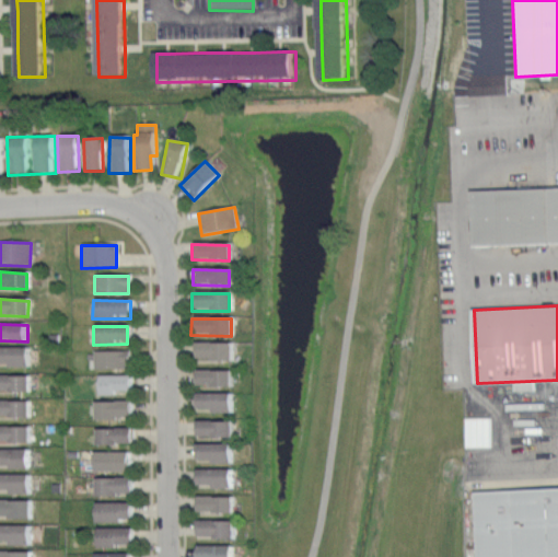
[(229,344),(192,345),(192,362),(229,361),(229,344)]
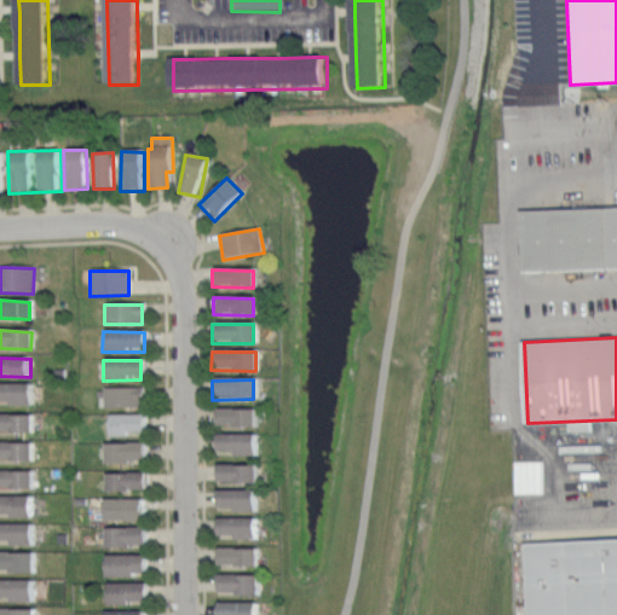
[(0,404),(30,405),(32,386),(0,384),(0,404)]
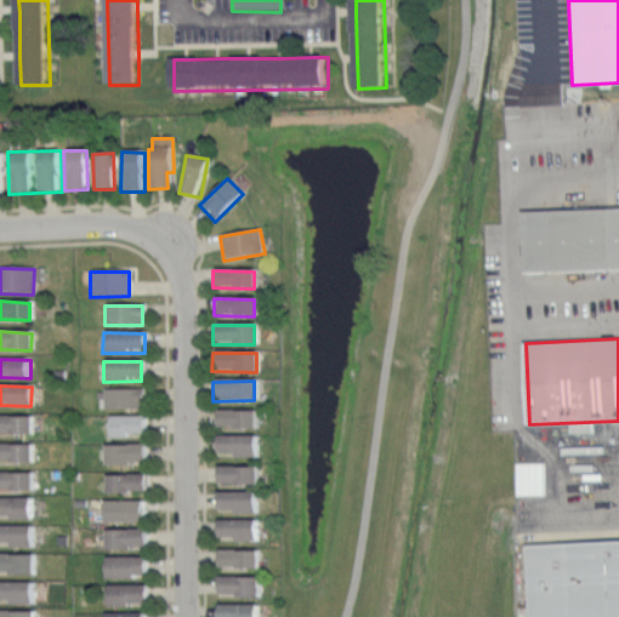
[(141,390),(103,390),(103,411),(141,411),(141,390)]
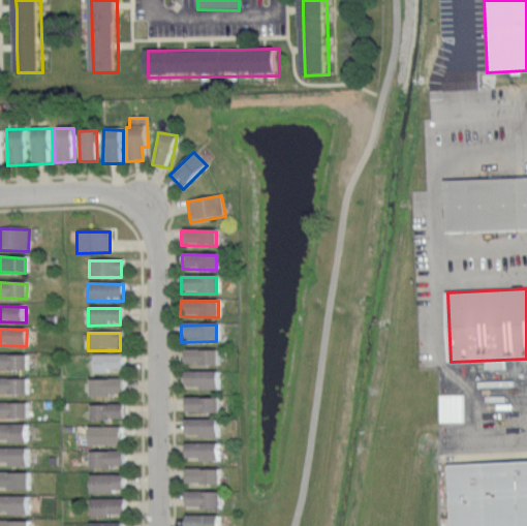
[(216,351),(182,350),(182,366),(216,367),(216,351)]
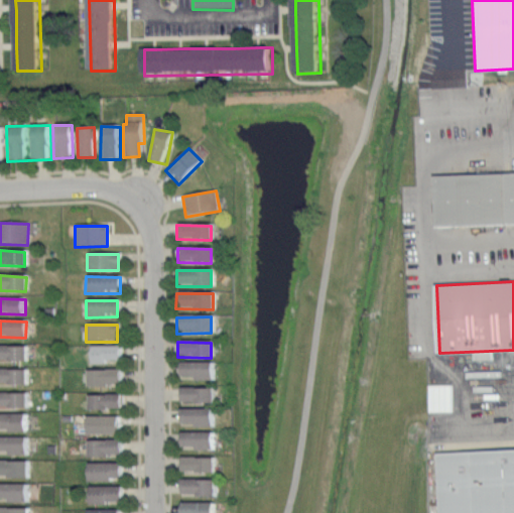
[(24,348),(0,347),(0,361),(24,362),(24,348)]
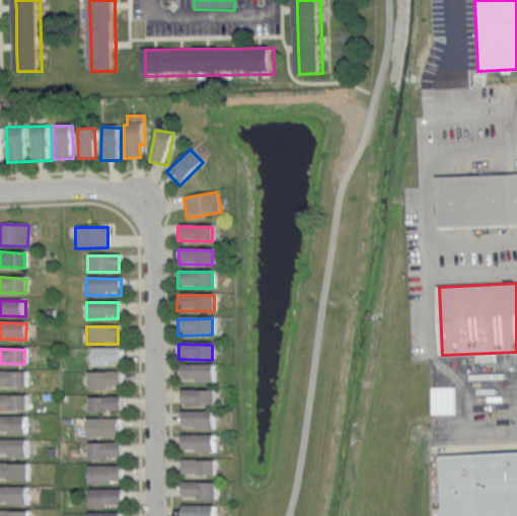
[(121,366),(121,350),(89,350),(89,366),(121,366)]
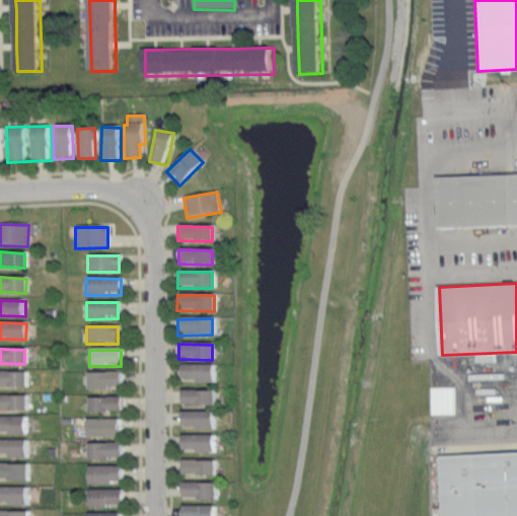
[(0,386),(28,386),(28,372),(0,372),(0,386)]
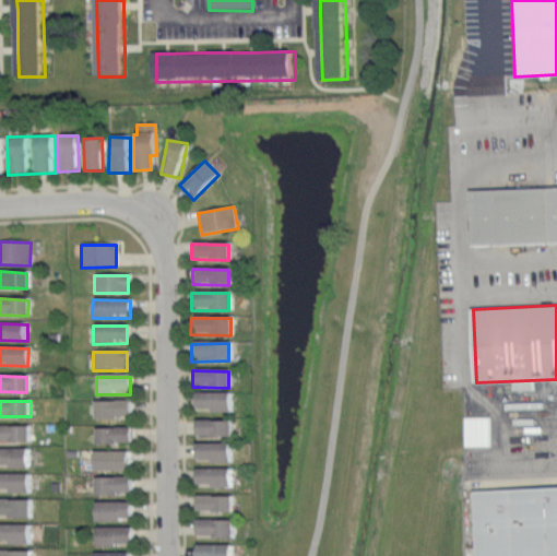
[(93,420),(128,420),(128,402),(93,402),(93,420)]
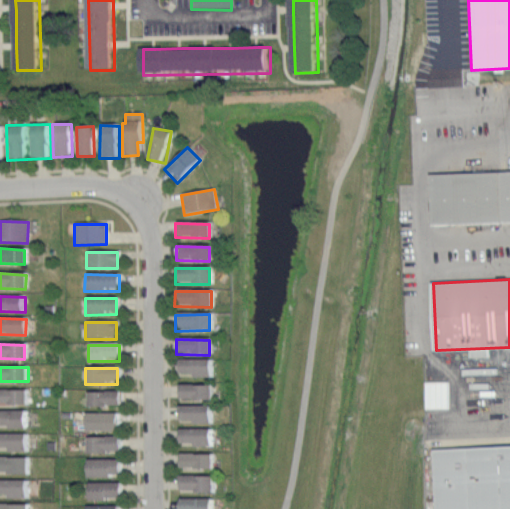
[(424,411),(449,411),(448,384),(424,384),(424,411)]
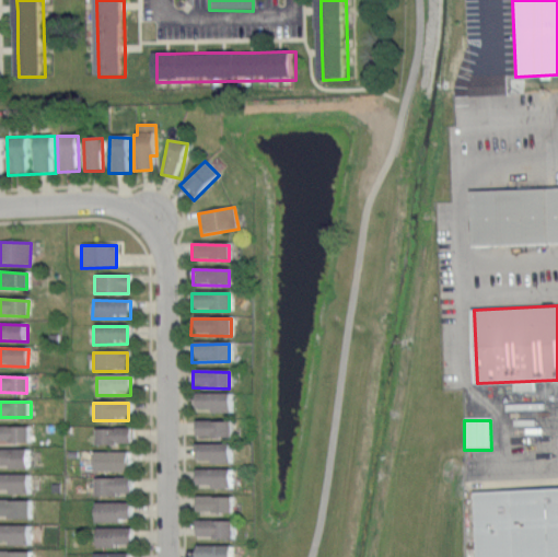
[(228,422),(194,422),(194,439),(229,438),(228,422)]
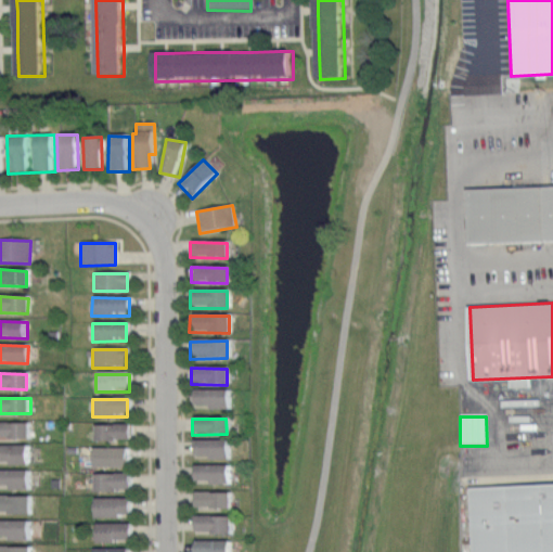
[(0,439),(28,440),(28,424),(0,423),(0,439)]
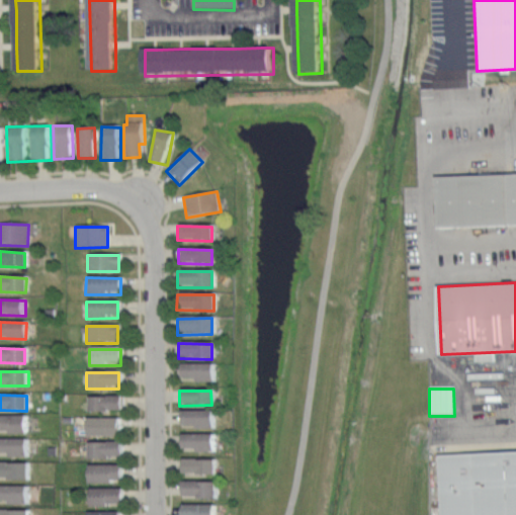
[(117,398),(86,398),(86,412),(118,412),(117,398)]
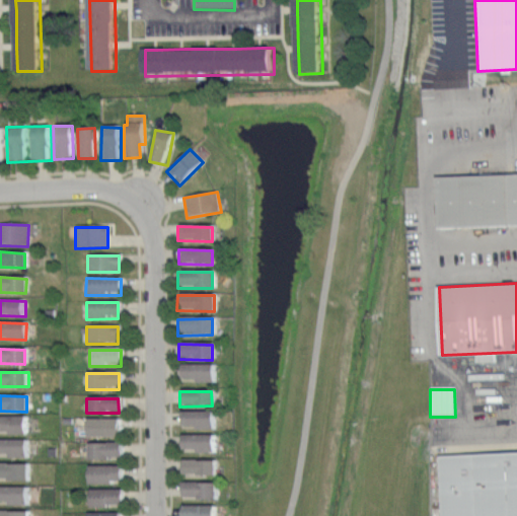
[(193,431),(214,431),(213,412),(178,413),(178,427),(193,427),(193,431)]
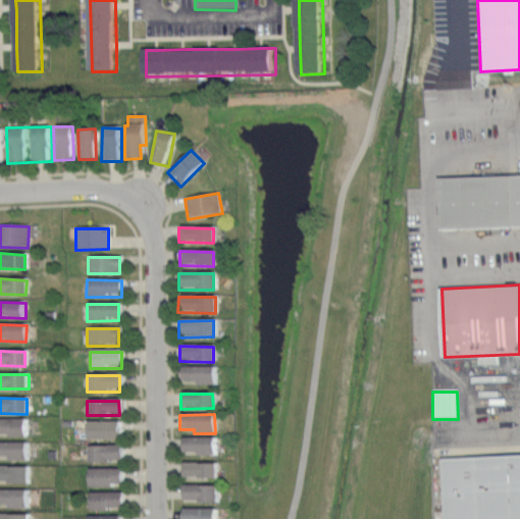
[(0,436),(29,436),(29,419),(0,419),(0,436)]
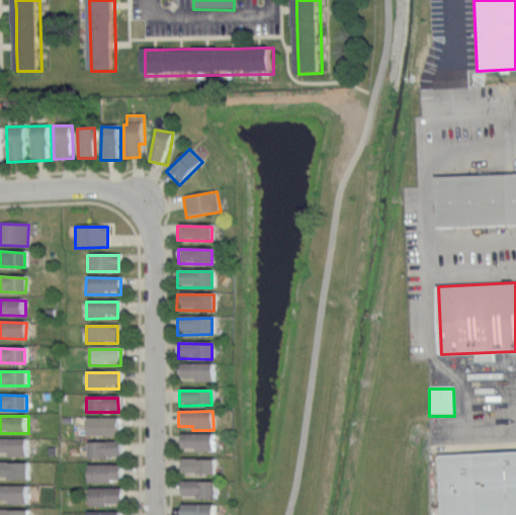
[(84,437),(115,438),(115,420),(84,419),(84,437)]
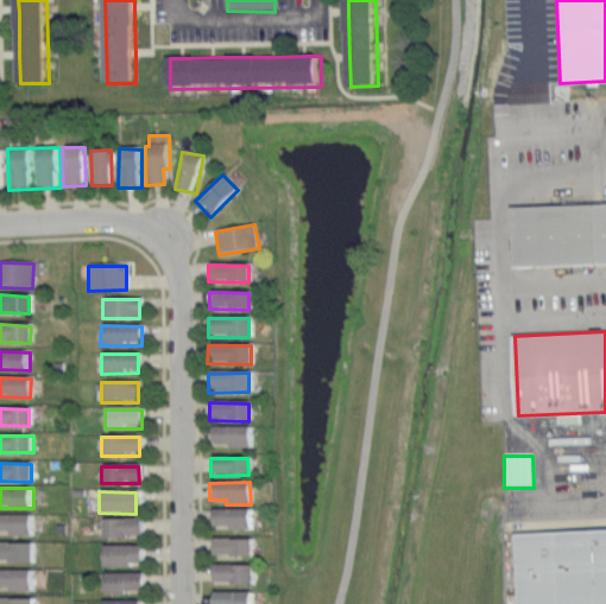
[(250,510),(209,512),(210,531),(251,529),(250,510)]
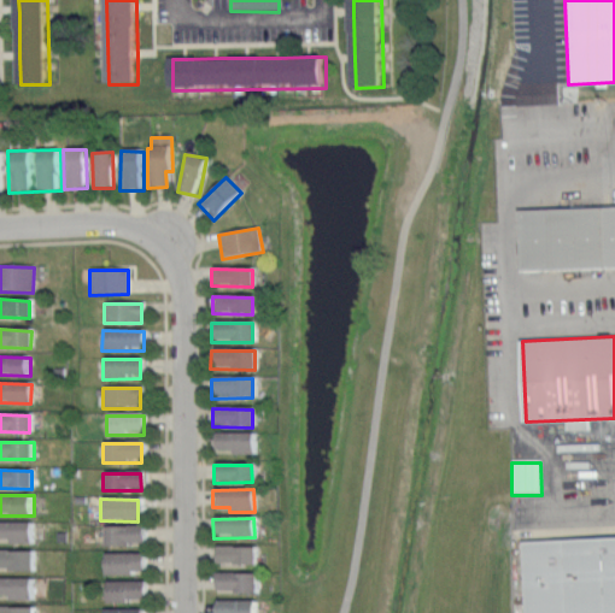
[(6,546),(35,546),(34,523),(0,524),(0,540),(6,541),(6,546)]
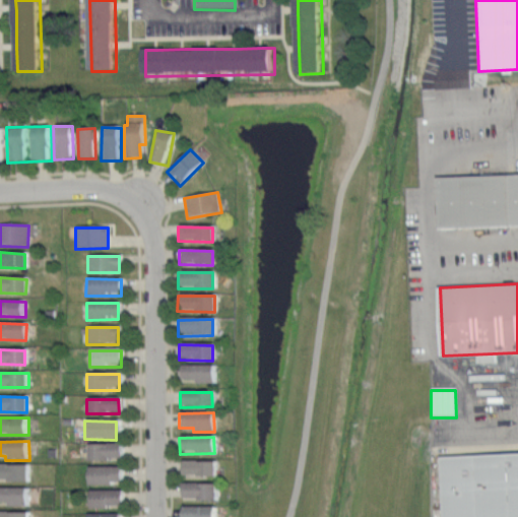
[(86,462),(119,461),(119,445),(86,445),(86,462)]
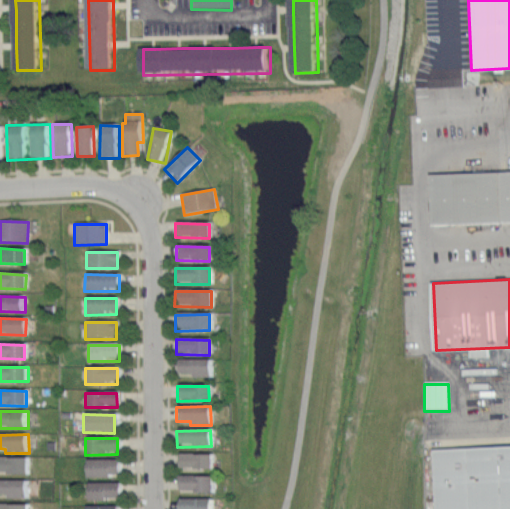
[(509,439),(436,445),(440,508),(509,508),(509,439)]
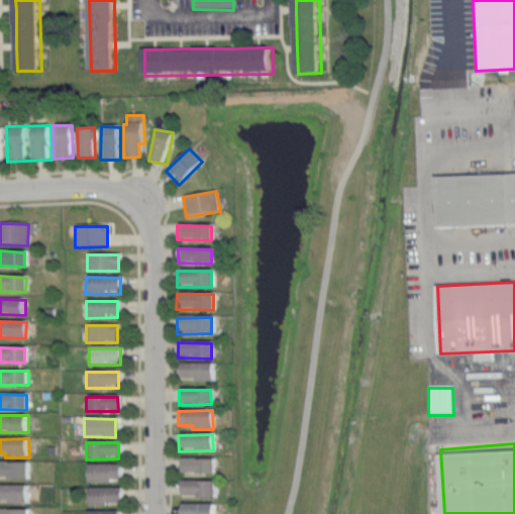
[(211,475),(212,460),(179,459),(179,474),(211,475)]
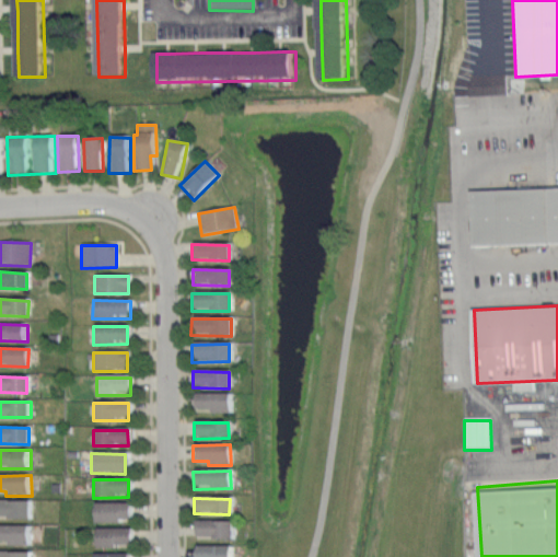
[(0,519),(33,520),(33,502),(0,501),(0,519)]
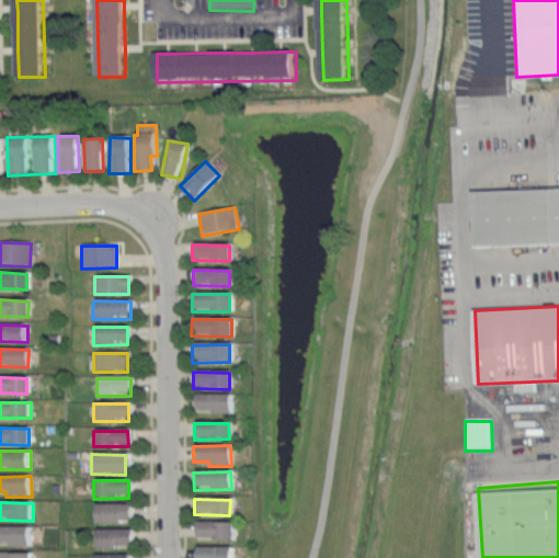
[(128,505),(92,505),(92,525),(118,525),(118,521),(127,522),(128,505)]
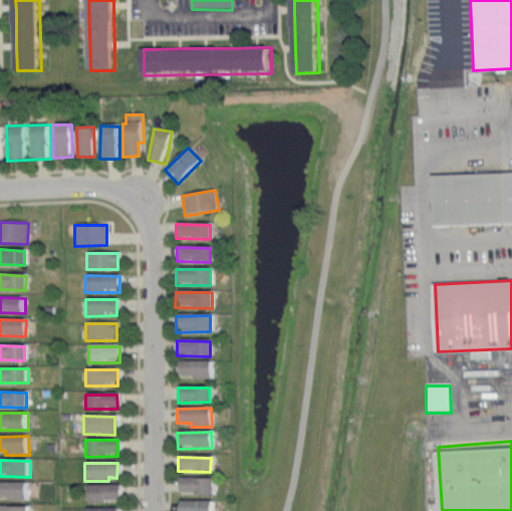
[(211,479),(177,480),(177,495),(211,495),(211,479)]
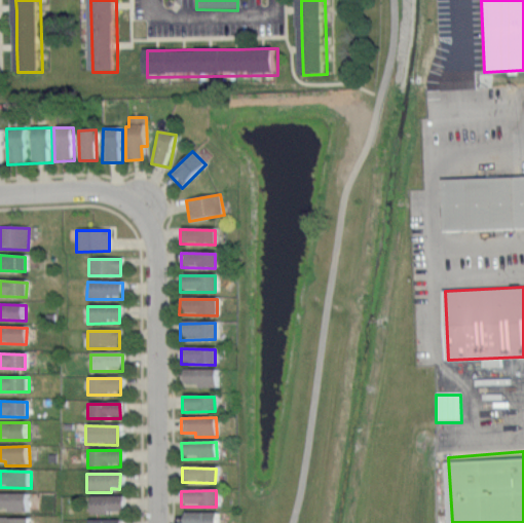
[(0,512),(30,512),(30,494),(0,494),(0,512)]
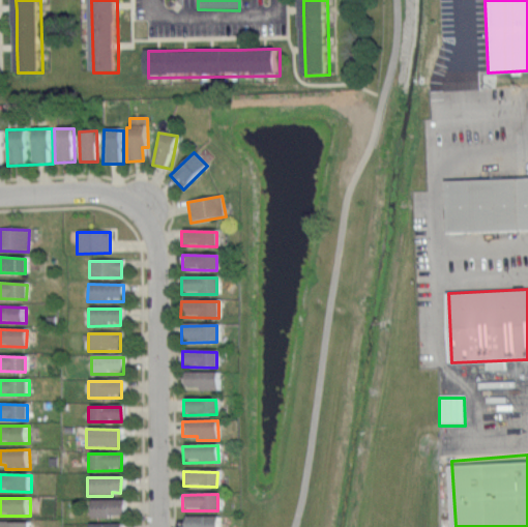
[(88,519),(121,519),(121,501),(88,501),(88,519)]
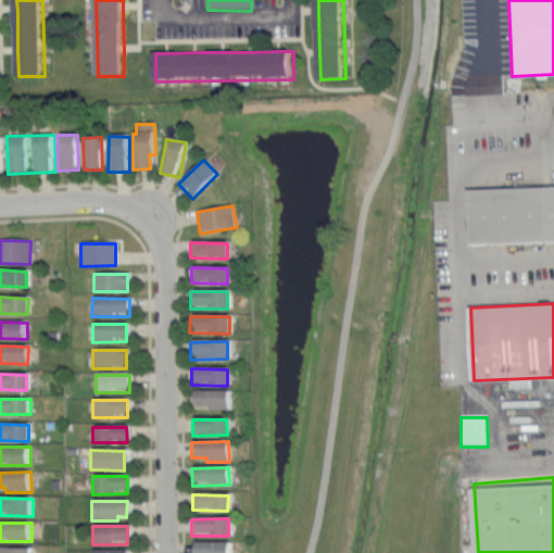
[(230,552),(230,544),(191,543),(190,552),(230,552)]
